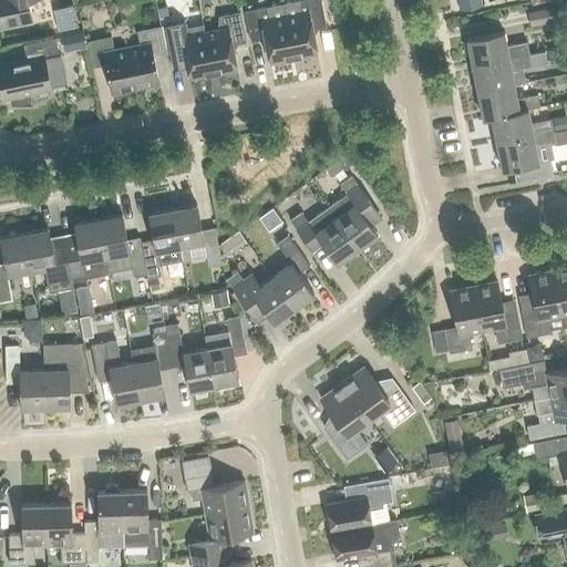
[(29,0),(0,0),(0,28),(32,21),(28,0),(29,0)]
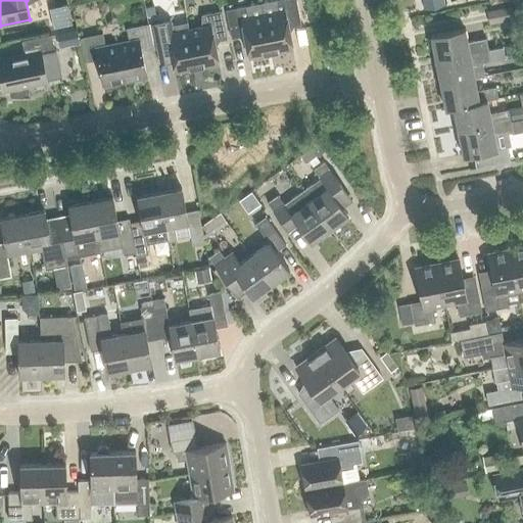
[(100,0),(99,0),(96,6),(103,11),(108,4),(100,0)]
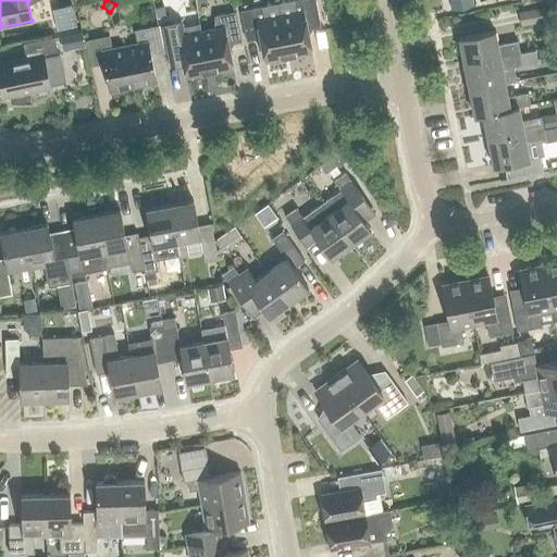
[(307,29),(320,26),(314,0),(296,0),(277,3),(287,57),(311,52),(307,29)]
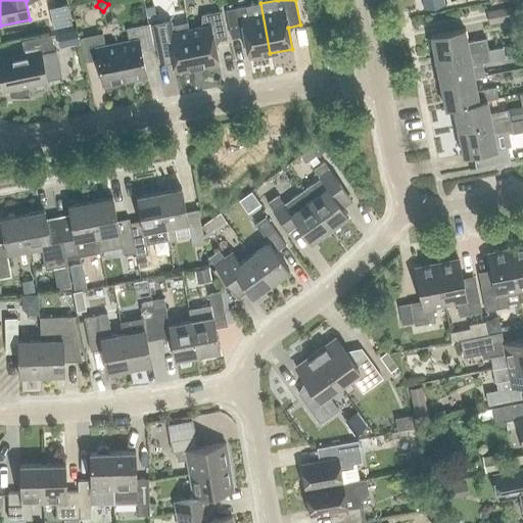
[(422,0),(425,10),(444,6),(443,0),(422,0)]
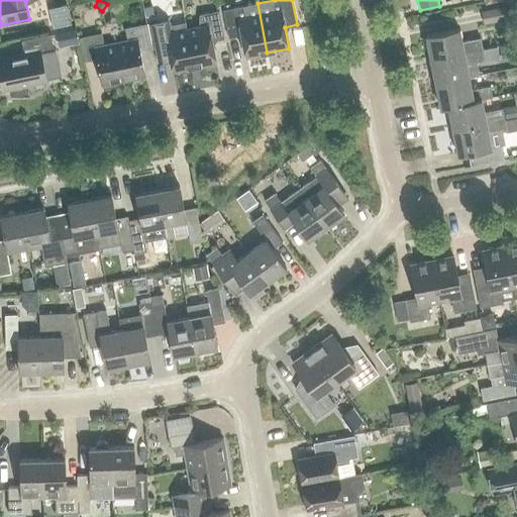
[(241,35),(245,57),(267,53),(257,3),(223,10),(228,38),(241,35)]
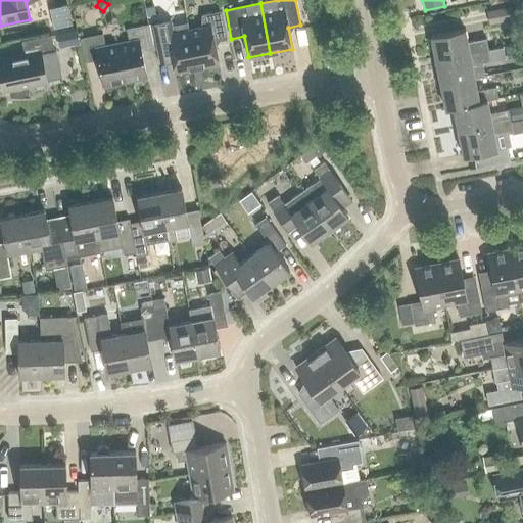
[(49,9),(53,29),(72,26),(67,5),(49,9)]
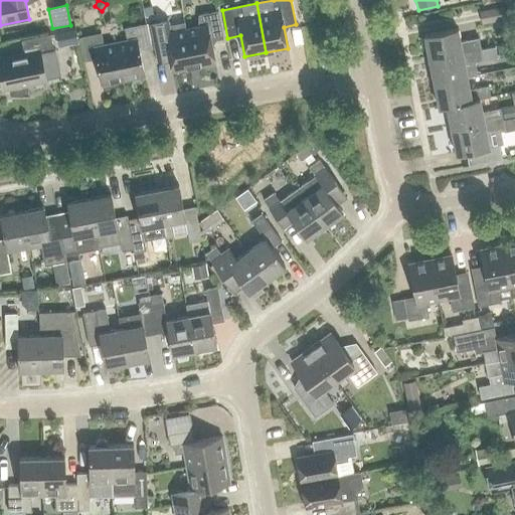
[(152,6),(144,8),(146,16),(154,15),(152,6)]
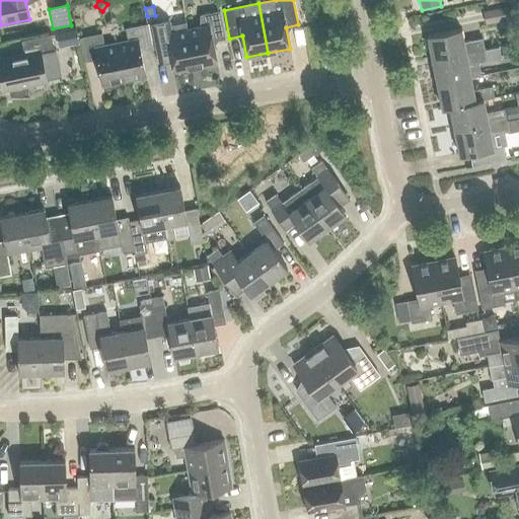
[(507,8),(483,12),(485,24),(509,20),(507,8)]
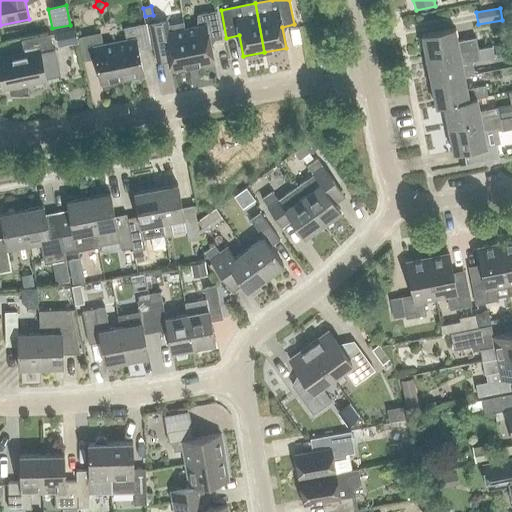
[(210,41),(222,38),(217,11),(197,15),(197,27),(185,29),(192,66),(214,62),(210,41)]
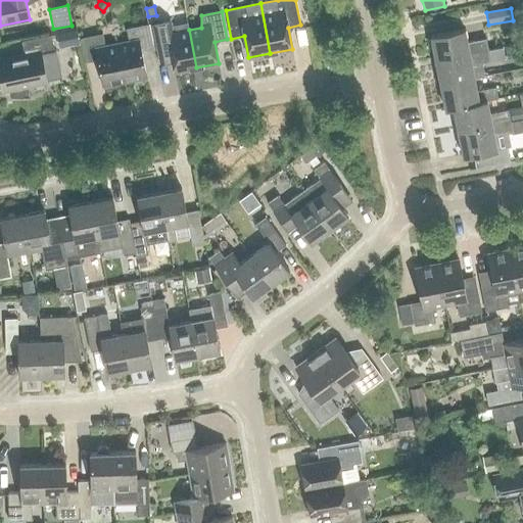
[(174,72),(196,67),(189,30),(187,22),(172,26),(170,21),(151,25),(157,53),(170,50),(174,72)]
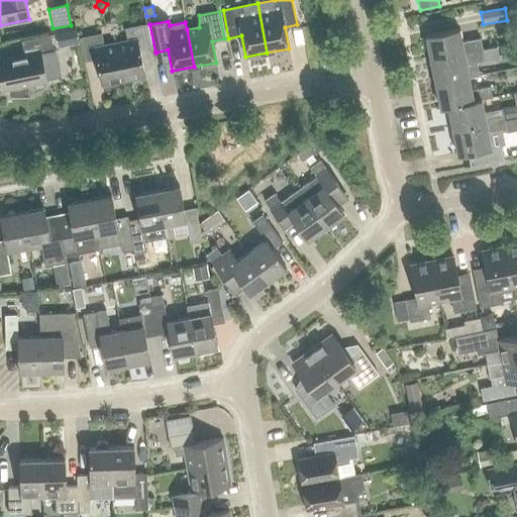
[(139,50),(151,47),(146,24),(124,28),(127,40),(115,43),(123,81),(144,77),(139,50)]
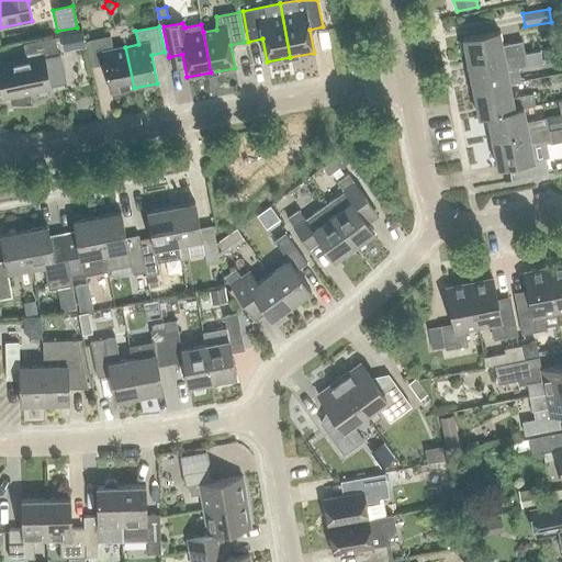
[(525,54),(521,42),(502,45),(498,31),(462,38),(468,65),(525,54)]
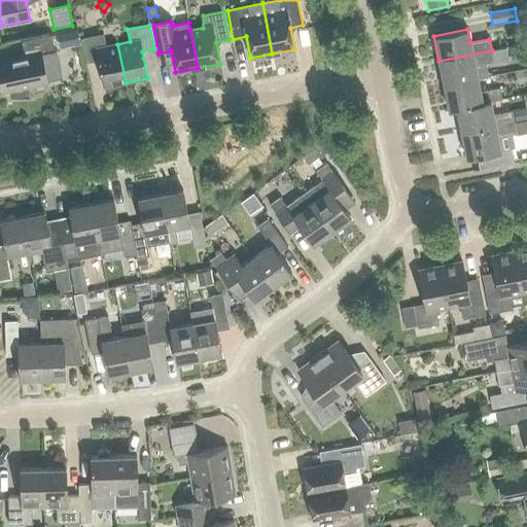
[(117,44),(106,46),(103,34),(81,38),(85,63),(98,61),(104,86),(126,82),(117,44)]
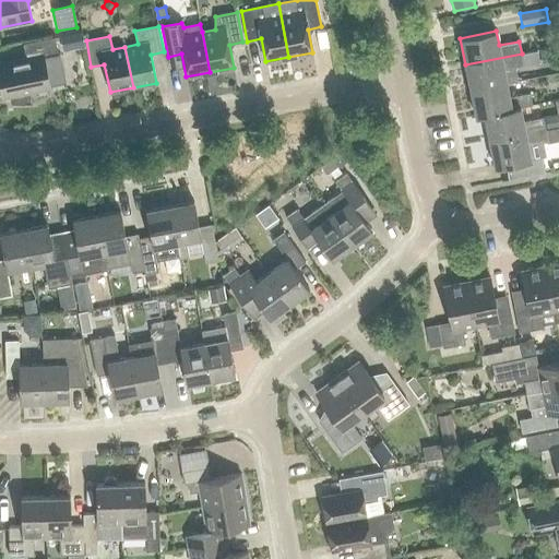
[(0,82),(3,98),(4,98),(4,96),(10,95),(12,103),(24,104),(30,104),(30,103),(28,103),(30,91),(48,86),(48,90),(50,90),(49,86),(51,85),(51,83),(63,81),(59,58),(61,58),(60,54),(58,55),(55,37),(23,44),(26,60),(0,66),(0,82)]
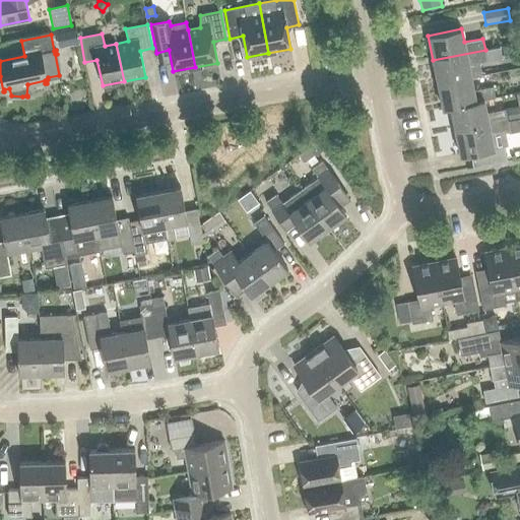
[(433,60),(438,84),(471,77),(482,75),(479,62),(502,58),(499,47),(485,50),(433,60)]
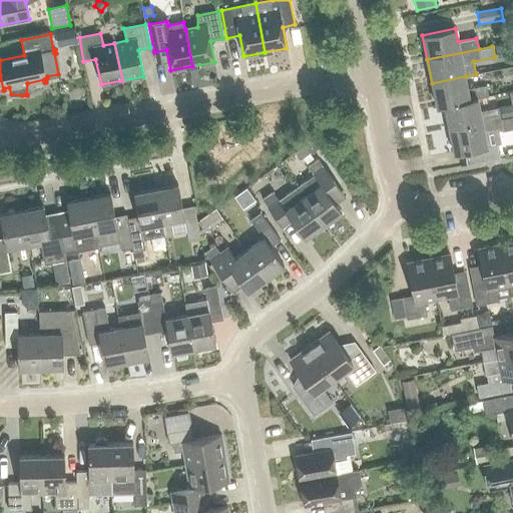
[(477,98),(488,96),(486,85),(467,89),(465,76),(432,83),(437,107),(444,106),(444,105),(477,98)]
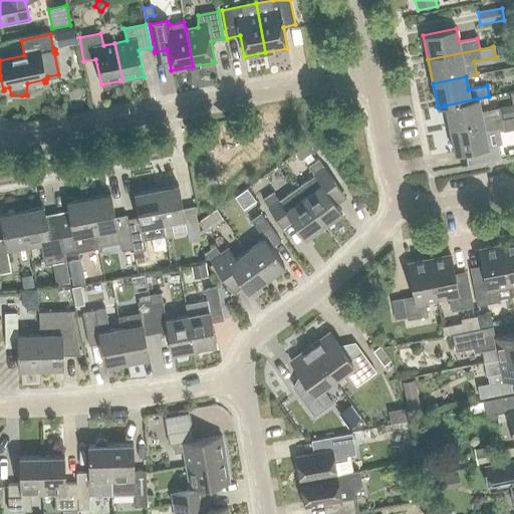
[(502,118),(499,107),(481,111),(478,98),(445,105),(445,106),(450,130),(502,118)]
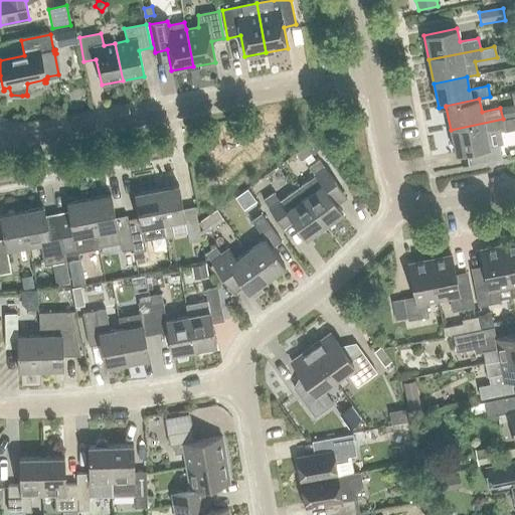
[(514,106),(514,105),(502,108),(505,119),(514,116),(514,106)]
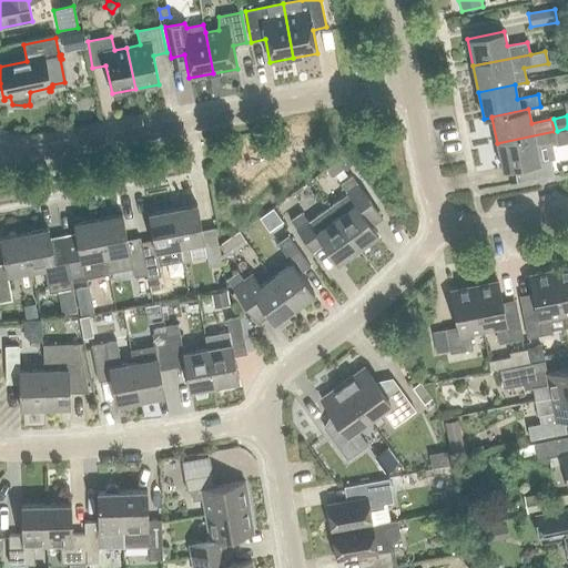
[(557,143),(555,131),(497,143),(503,170),(514,168),(517,181),(553,174),(549,160),(555,159),(553,144),(557,143)]
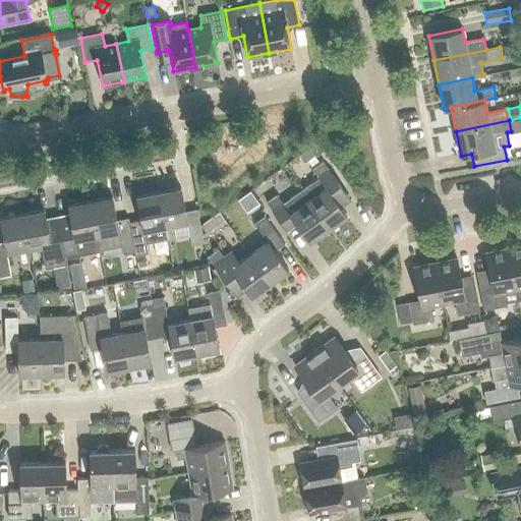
[(314,157),(324,151),(317,141),(308,149),(314,157)]
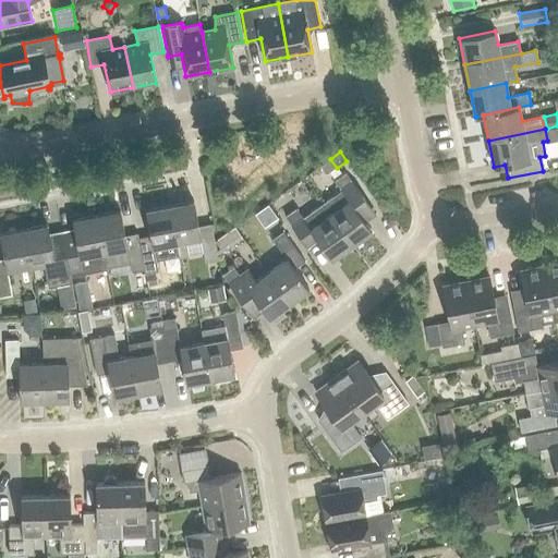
[(324,205),(354,245),(373,231),(359,211),(368,204),(347,174),(337,182),(343,191),(324,205)]
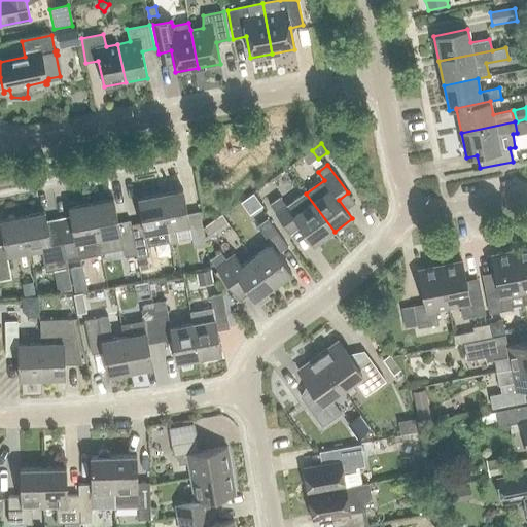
[(163,196),(171,242),(172,246),(180,244),(177,230),(190,226),(195,250),(208,247),(206,241),(204,227),(202,213),(189,215),(185,191),(163,196)]
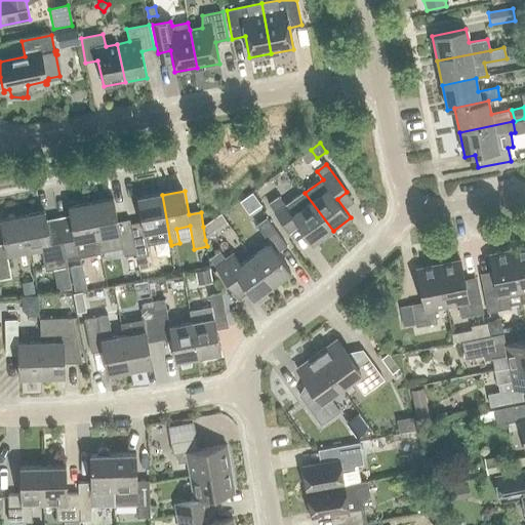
[(315,244),(333,231),(305,193),(288,206),(281,197),(271,205),(291,233),(301,226),(315,244)]
